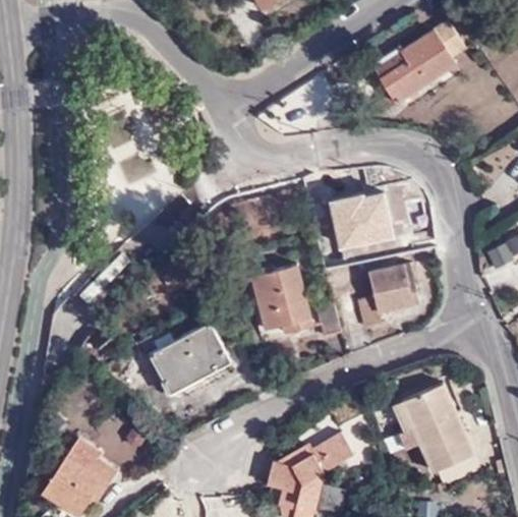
[(252,0),(261,12),(278,0),(252,0)]
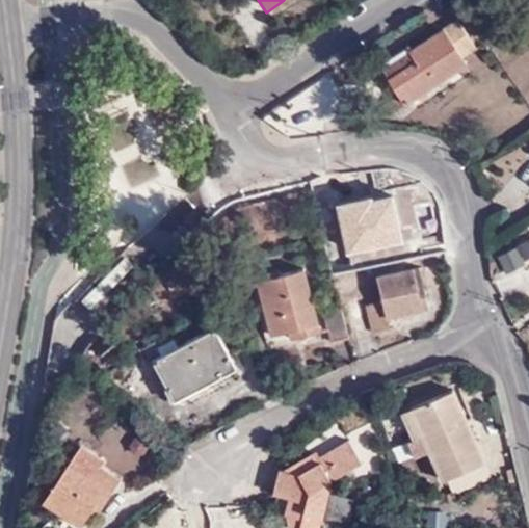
[(456,24),(410,53),(417,68),(389,83),(404,109),(468,70),(461,60),(474,52),(456,24)]
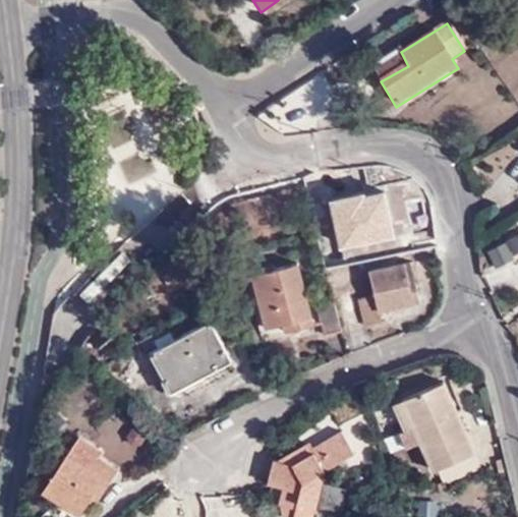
[(408,66),(401,52),(372,70),(381,81),(408,66)]
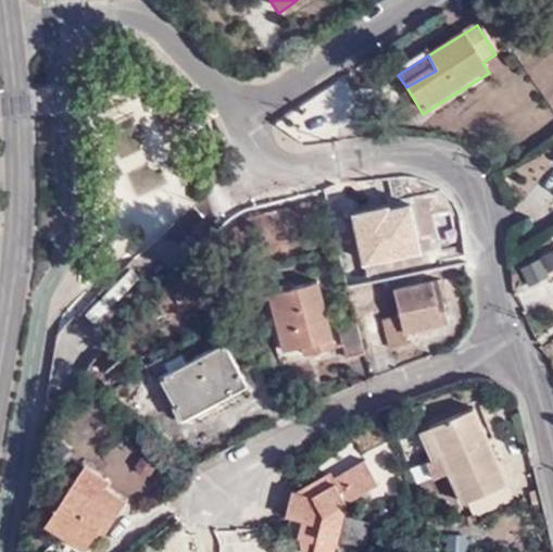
[(317,283),(269,295),(283,351),(310,345),(312,353),(334,349),(317,283)]
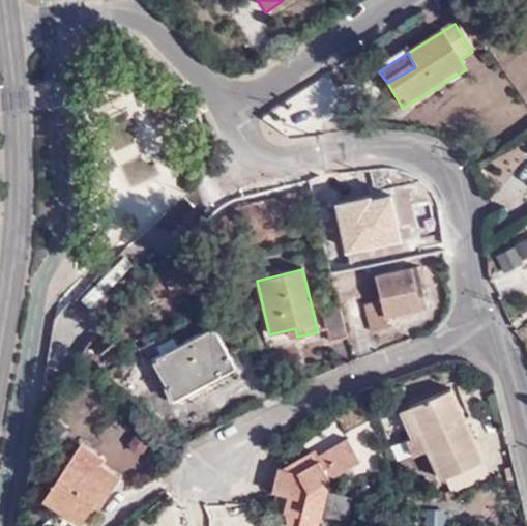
[(416,269),(375,278),(381,302),(364,305),(371,334),(388,330),(386,320),(425,312),(416,269)]
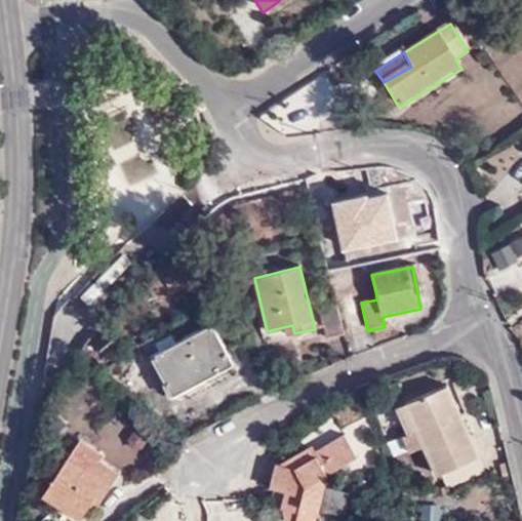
[(343,338),(334,308),(319,312),(326,342),(343,338)]
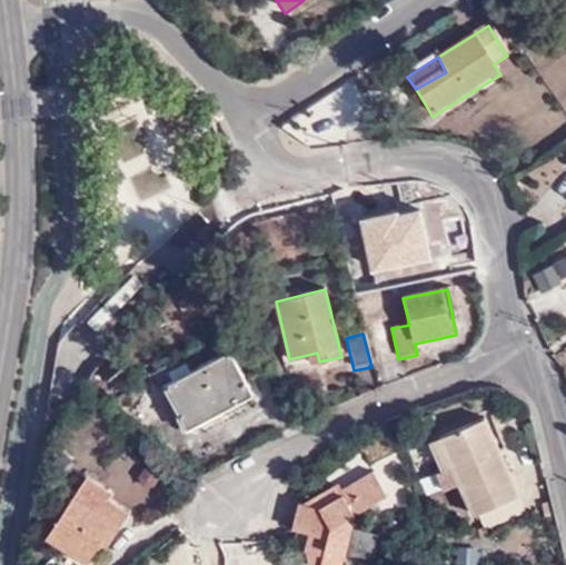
[(229,354),(162,388),(186,433),(252,396),(229,354)]
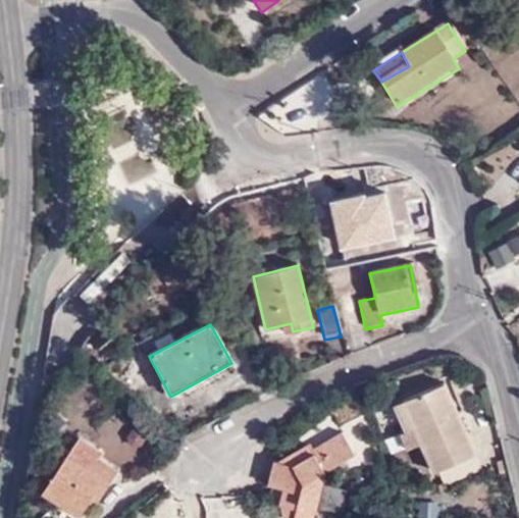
[(445,383),(401,401),(418,444),(431,474),(474,457),(445,383)]
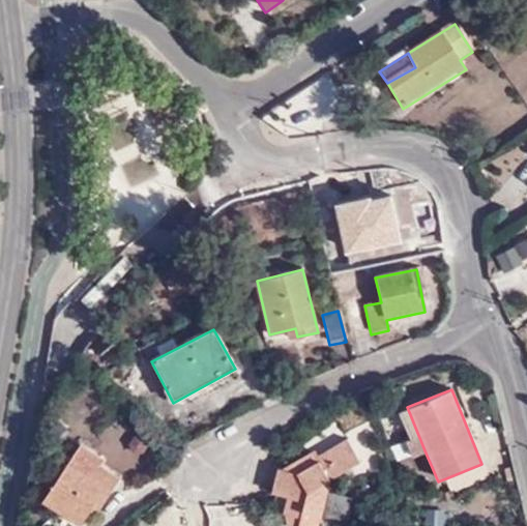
[(425,450),(407,407),(399,411),(409,436),(404,438),(411,457),(425,450)]
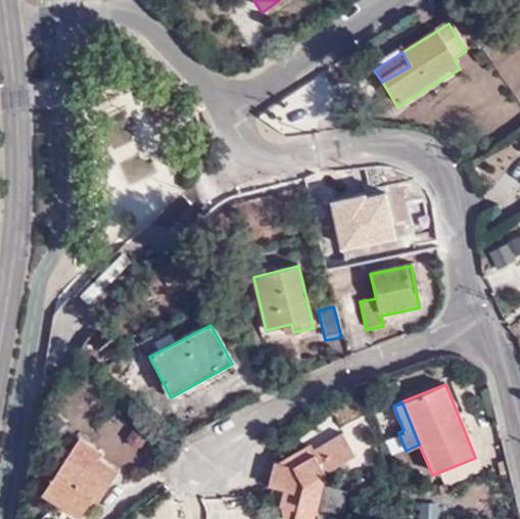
[(79,438),(42,493),(79,517),(92,497),(100,501),(117,474),(95,459),(100,452),(79,438)]
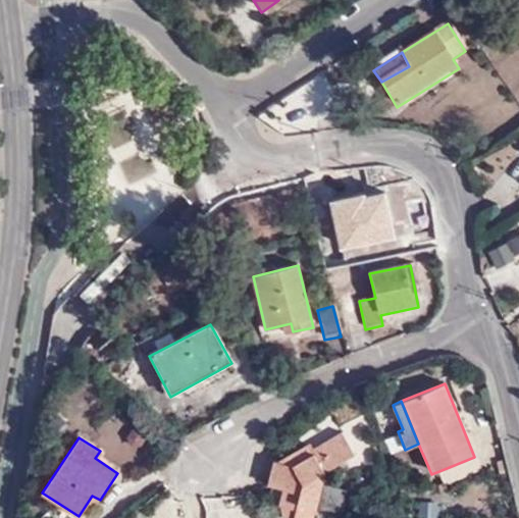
[(291,467),(271,462),(268,461),(262,486),(280,490),(275,507),(279,508),(294,513),(292,517),(311,517),(322,473),(357,461),(348,437),(314,451),(316,456),(305,459),(291,467)]
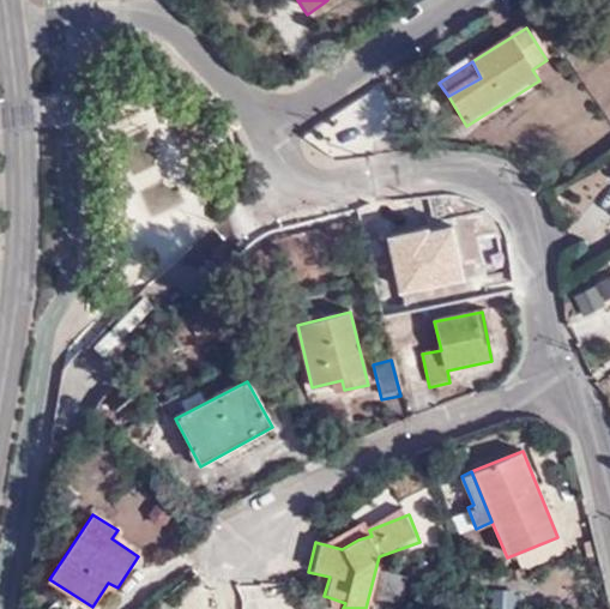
[(367,524),(319,543),(342,549),(358,540),(372,536),(369,530),(367,524)]
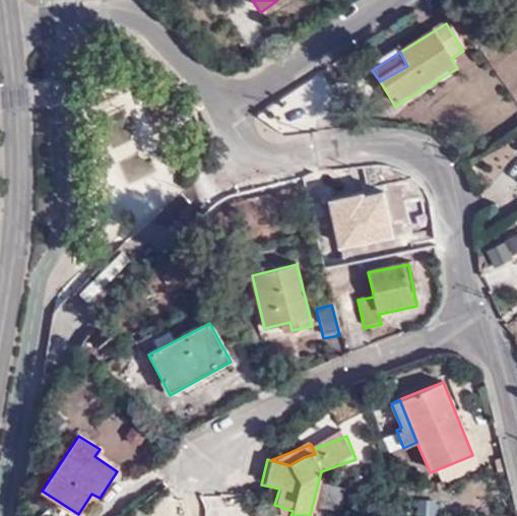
[(291,515),(293,511),(278,506),(278,515),(291,515)]
